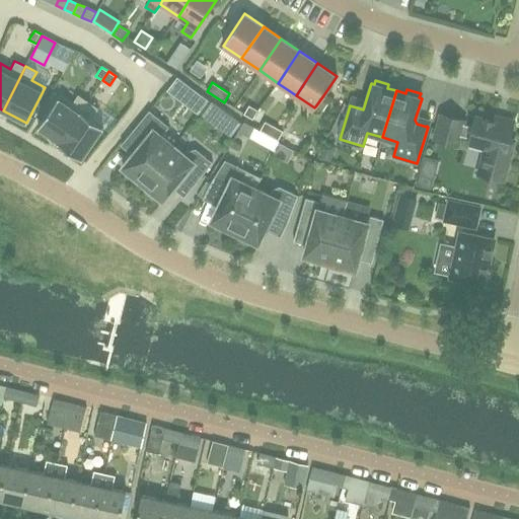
[(59,144),(88,101),(78,94),(73,102),(61,94),(38,128),(59,142),(58,143),(59,144)]
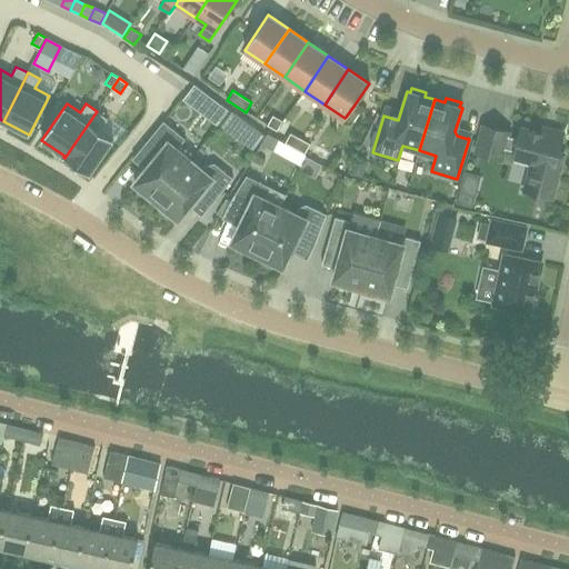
[(355,105),(346,117),(353,121),(361,110),(355,105)]
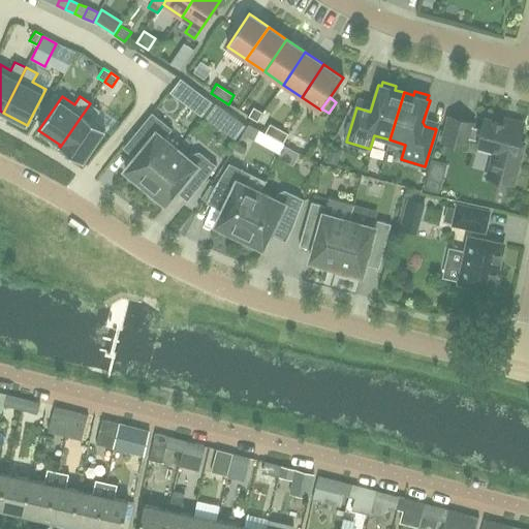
[(90,103),(60,147),(83,162),(105,129),(93,121),(100,111),(90,103)]
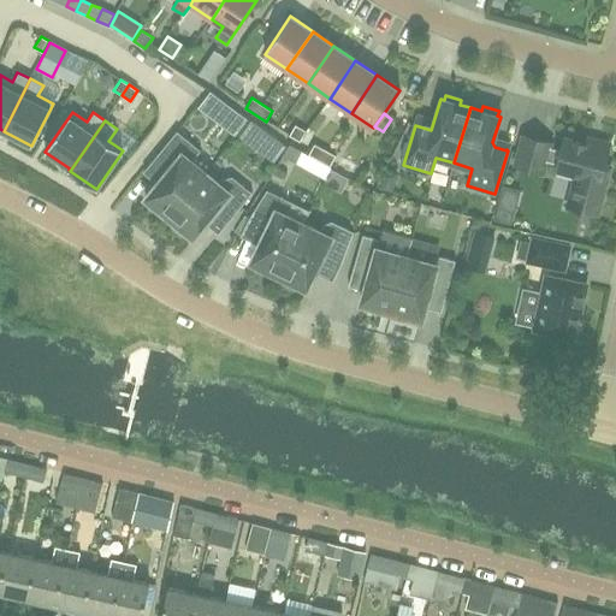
[(306,131),(295,125),(289,136),(300,142),(306,131)]
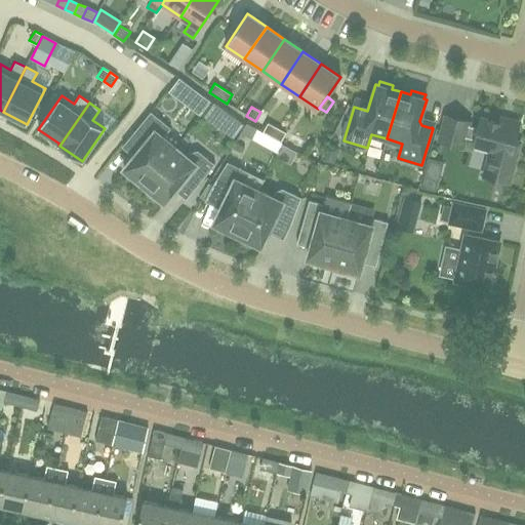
[(132,134),(145,144),(124,169),(126,171),(125,175),(132,182),(137,179),(145,186),(175,148),(163,137),(170,128),(151,112),(132,134)]
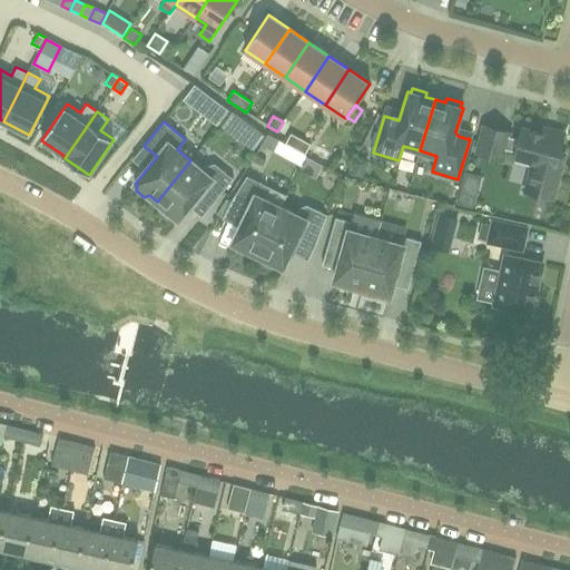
[(524,193),(536,196),(552,200),(564,155),(559,154),(564,134),(553,131),(552,137),(521,128),(519,139),(509,136),(510,133),(484,126),(477,154),(502,160),(505,149),(516,153),(514,157),(532,161),(524,193)]
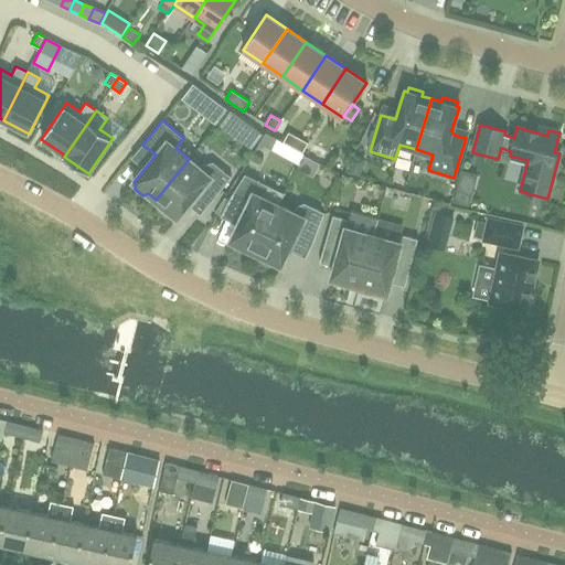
[(288,132),(283,142),(302,153),(308,144),(288,132)]
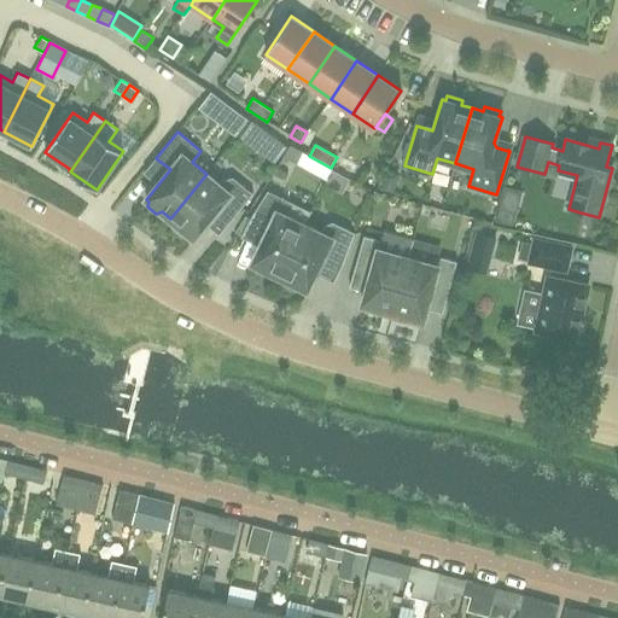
[(400,174),(385,170),(380,190),(394,193),(400,174)]
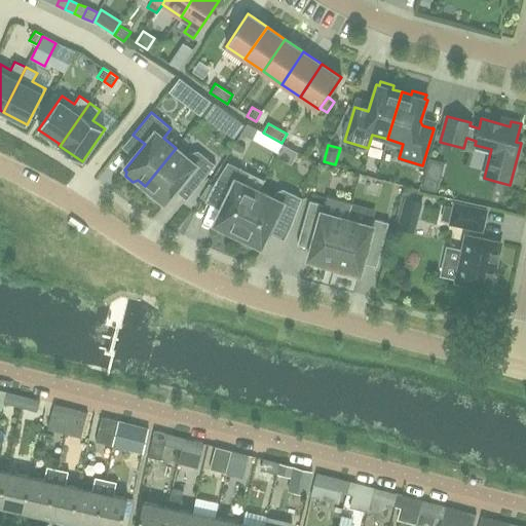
[(185,155),(176,148),(145,186),(152,192),(151,196),(158,202),(162,201),(165,203),(186,178),(197,187),(215,164),(198,151),(185,155)]
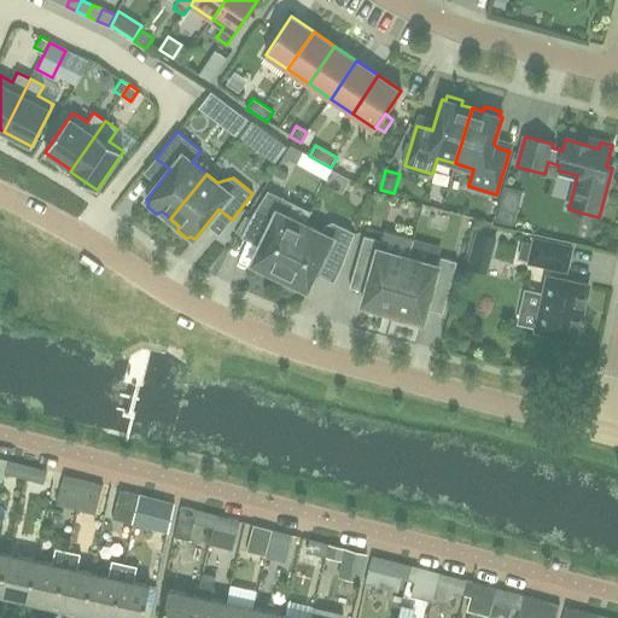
[(312,211),(268,191),(250,220),(268,229),(251,263),(255,264),(255,270),(266,275),(269,272),(279,277),(305,225),(312,211)]
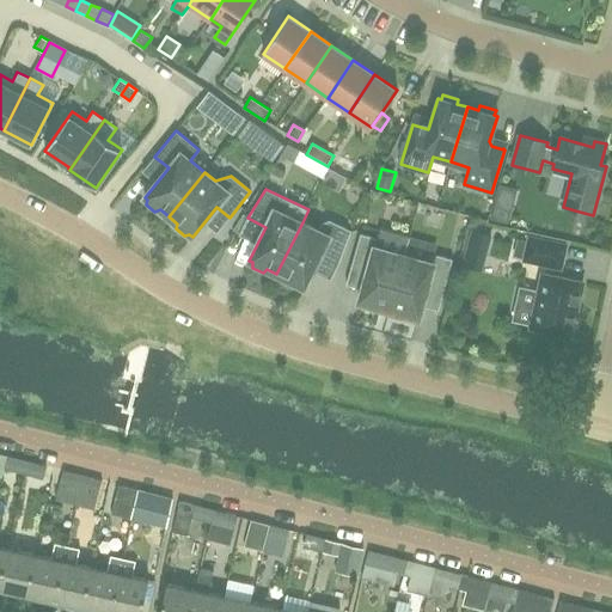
[(497,204),(493,220),(509,225),(513,208),(497,204)]
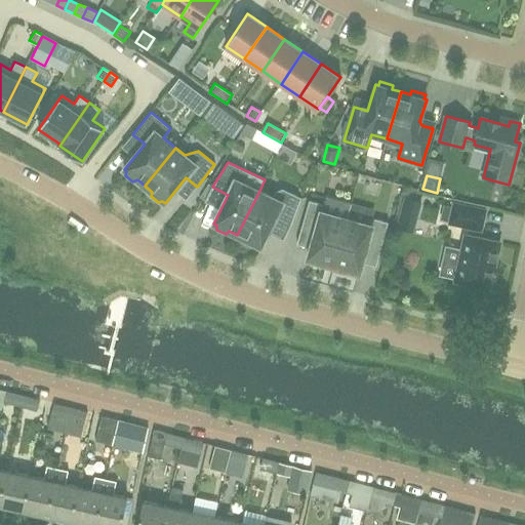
[(259,191),(237,235),(246,239),(246,244),(254,248),(258,245),(261,247),(272,226),(277,224),(279,219),(290,226),(291,225),(301,198),(283,189),(277,191),(274,198),(259,191)]
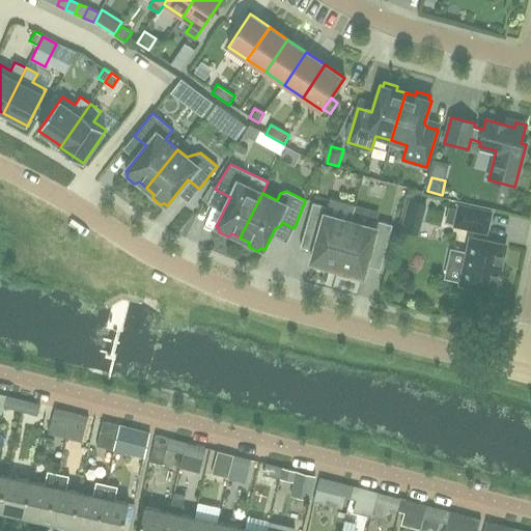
[(177,223),(190,208),(178,199),(167,214),(177,223)]
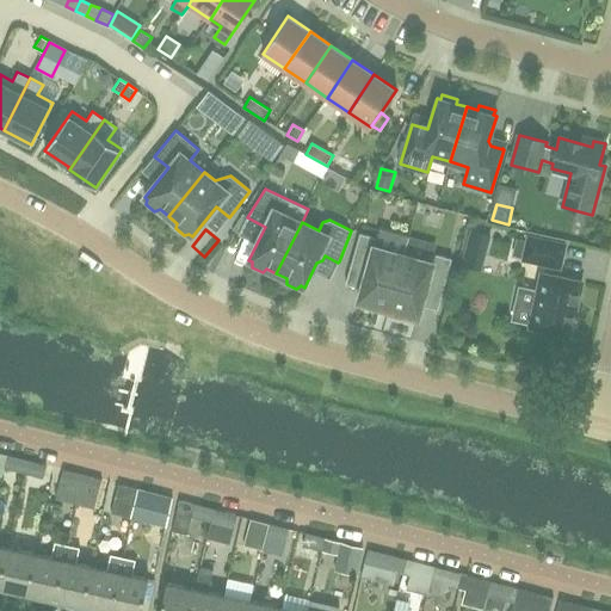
[(470,229),(464,251),(486,257),(492,235),(470,229)]
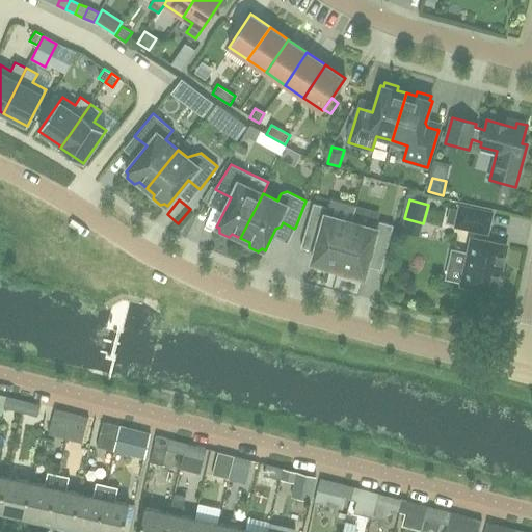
[(338,270),(351,221),(326,215),(328,208),(313,203),(306,232),(319,236),(312,263),(315,264),(316,268),(325,270),(328,267),(338,270)]
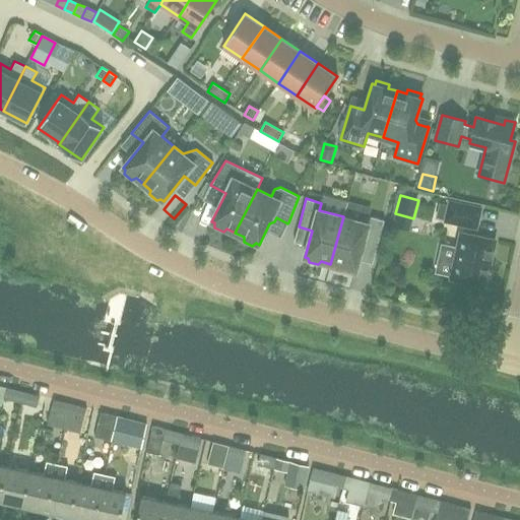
[(481,208),(449,201),(445,221),(476,229),(481,208)]
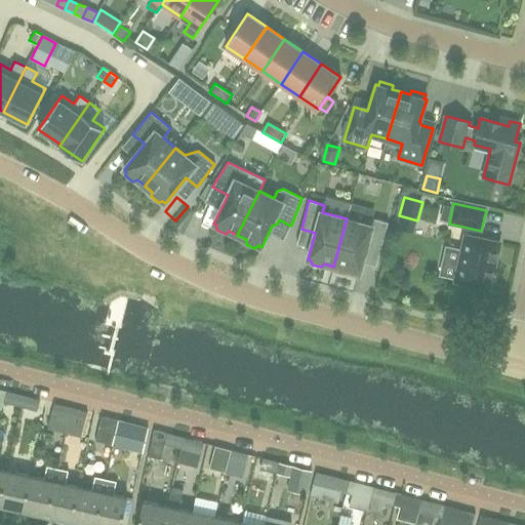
[(347,218),(333,267),(342,269),(344,273),(353,276),(356,273),(359,274),(366,247),(380,250),(388,223),(373,218),(371,226),(347,218)]
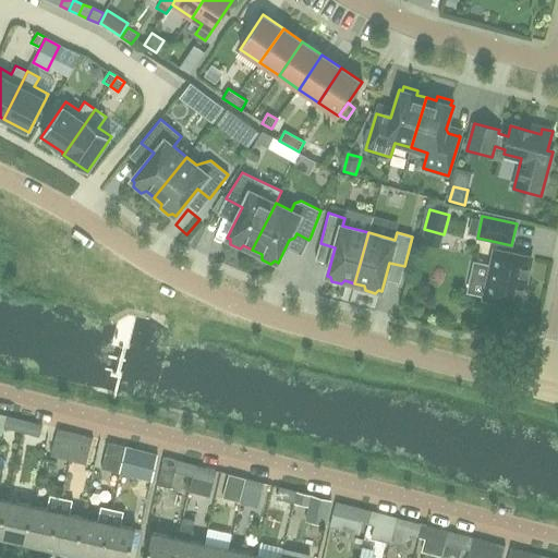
[(484,299),(520,306),(531,258),(495,250),(484,299)]
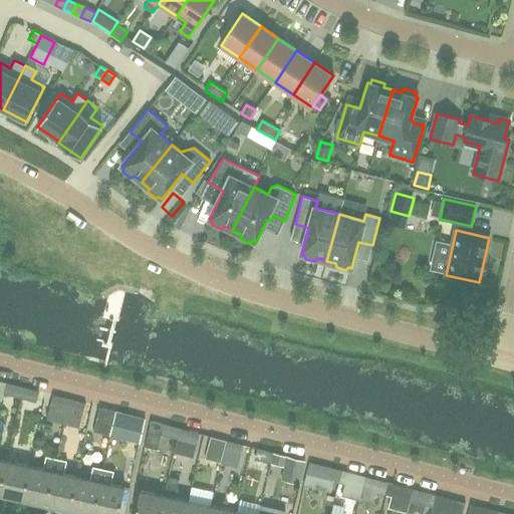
[(20,398),(22,388),(0,380),(0,403),(1,404),(3,394),(20,398)]
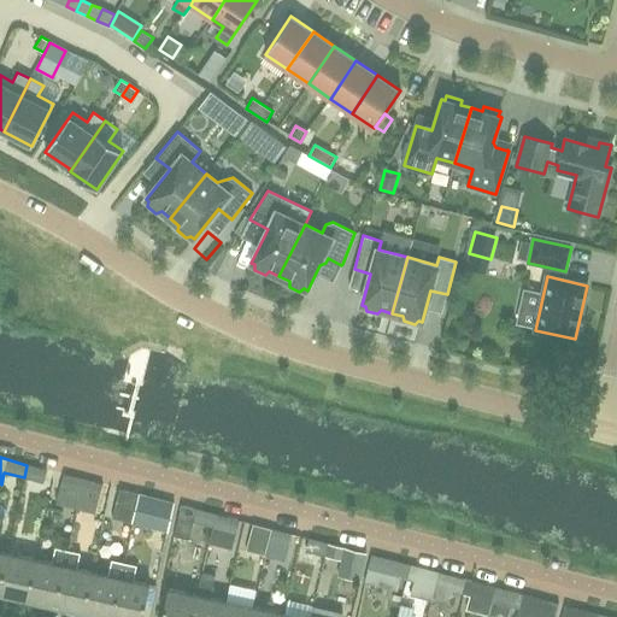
[(46,470),(27,465),(24,477),(43,482),(46,470)]
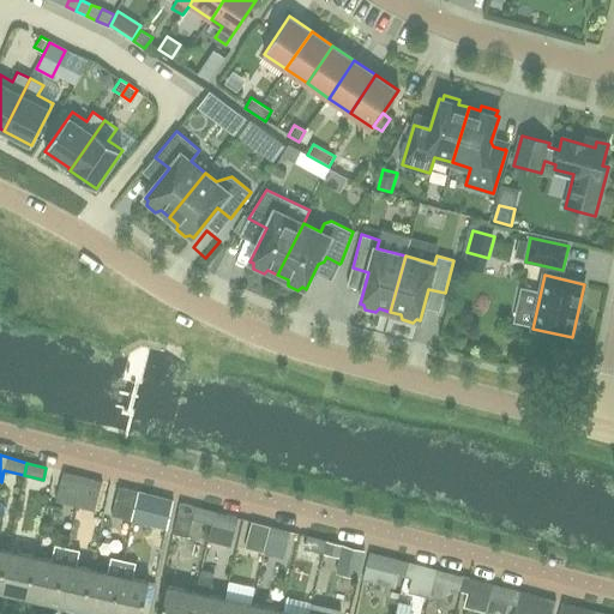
[(77,506),(83,477),(62,471),(55,501),(77,506)]
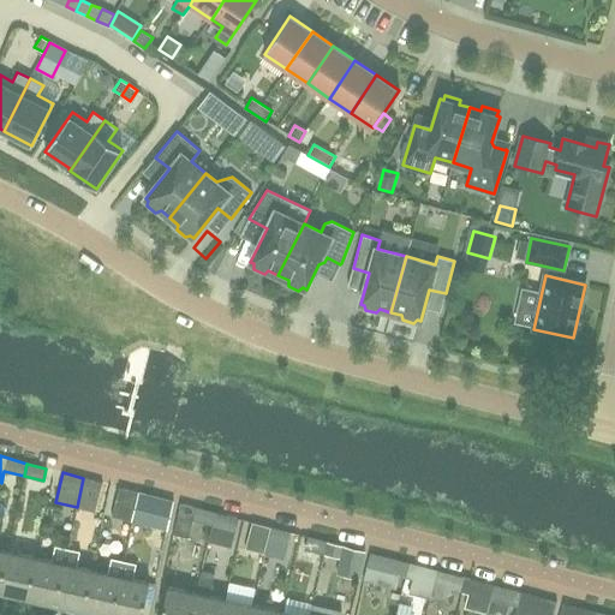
[(83,478),(77,507),(95,512),(102,483),(83,478)]
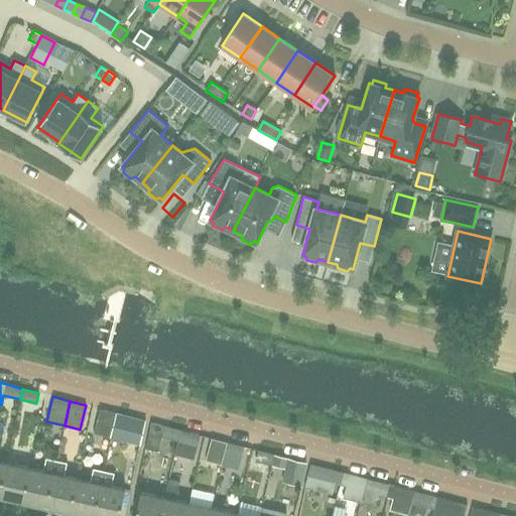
[(111,437),(116,413),(100,409),(93,433),(111,437)]
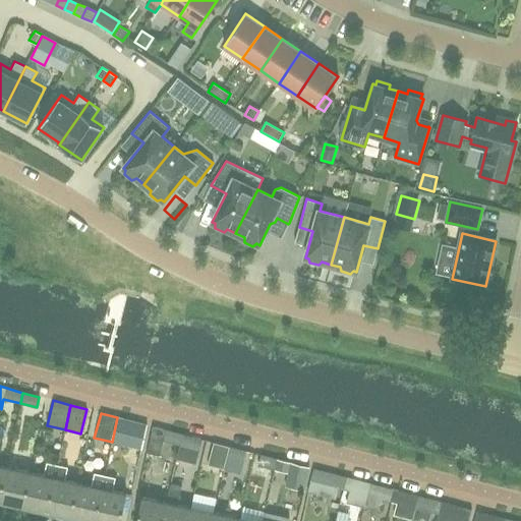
[(117,417),(112,442),(141,449),(147,424),(117,417)]
